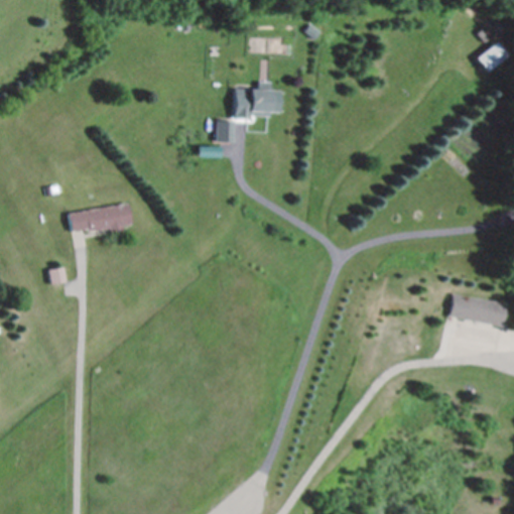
[(235,90),(235,118),(271,118),(271,90),(235,90)]
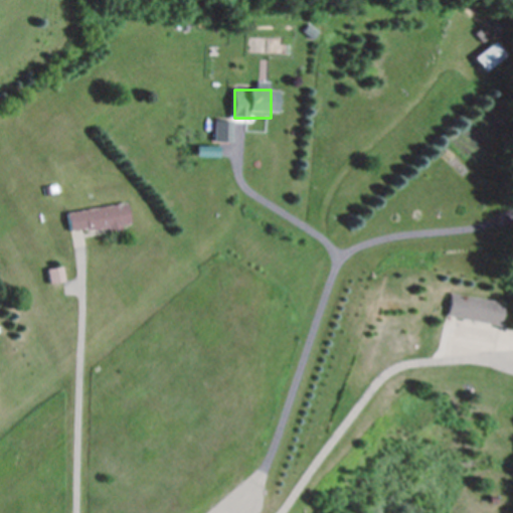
[(228,141),(227,124),(216,125),(217,142),(228,141)]
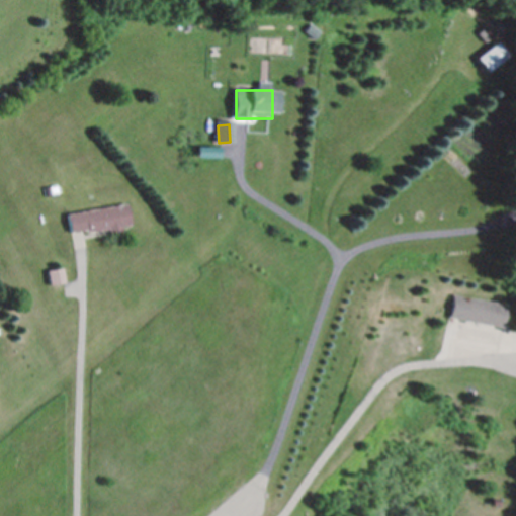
[(134,227),(130,204),(69,213),(72,236),(134,227)]
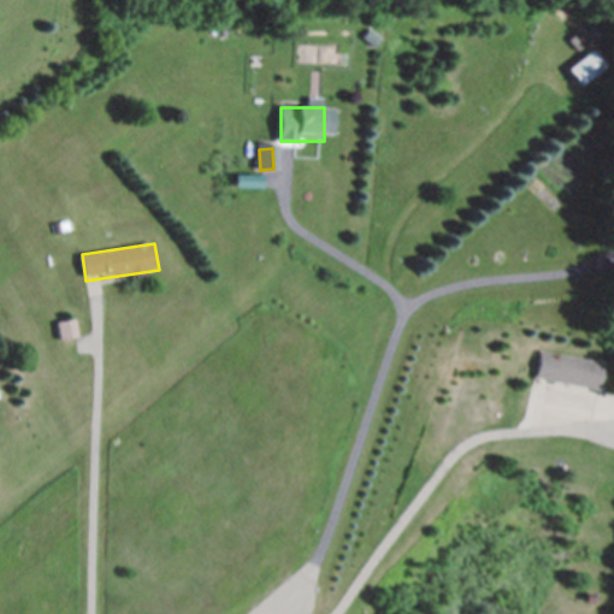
[(63,338),(78,335),(76,320),(59,323),(63,338)]
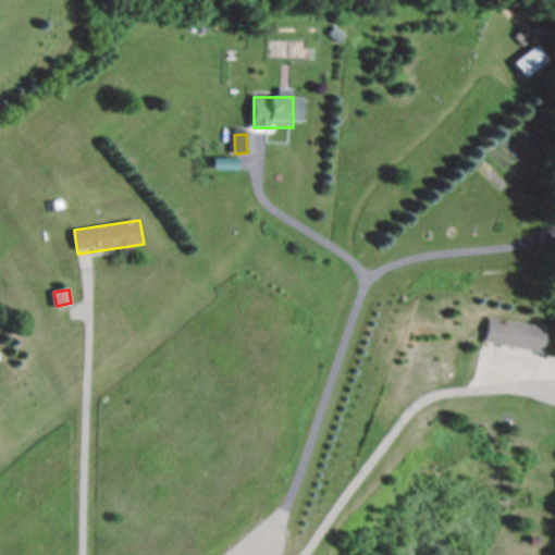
[(549,327),(491,317),(486,342),(544,352),(549,327)]
